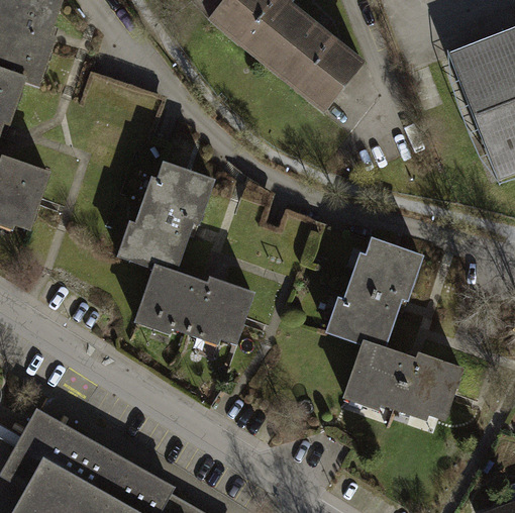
[(47,7),(29,0),(0,0),(0,66),(35,80),(48,45),(34,40),(47,7)]
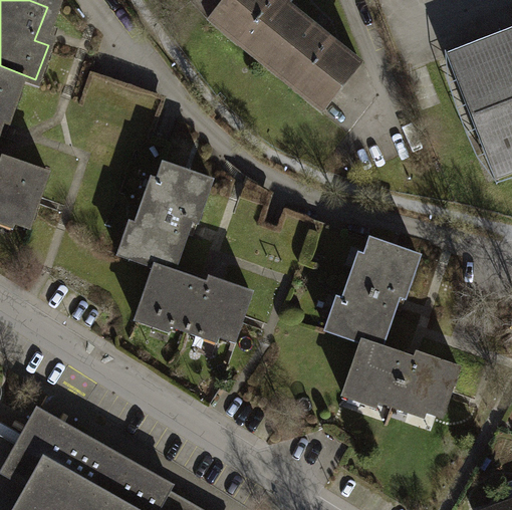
[(358,63),(278,0),(219,0),(206,16),(323,107),(358,63)]
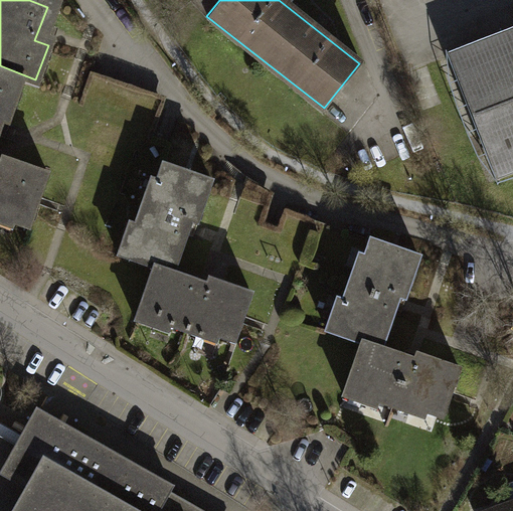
[(512,25),(448,51),(498,177),(512,170),(512,25)]
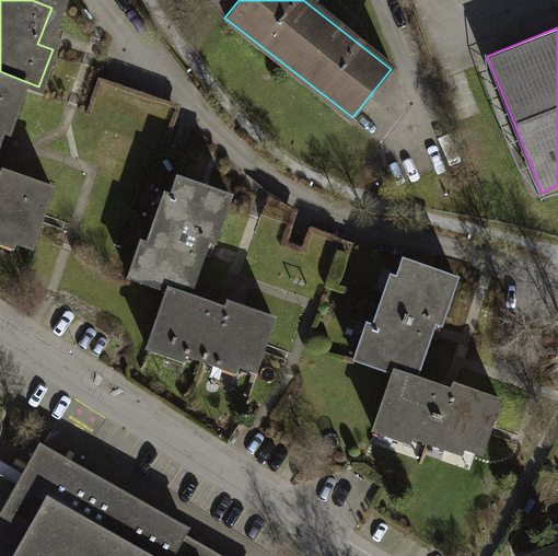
[(27,82),(0,72),(0,127),(9,130),(27,82)]
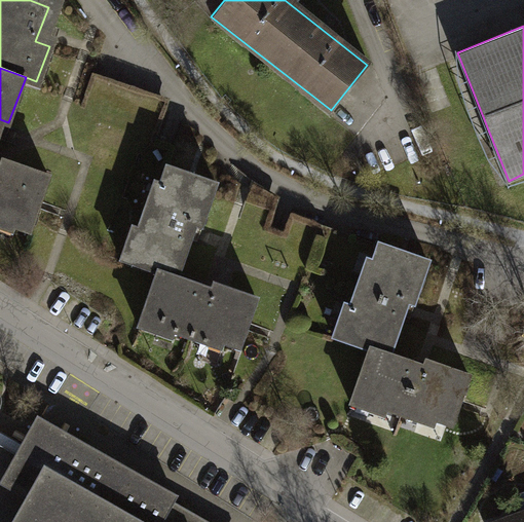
[(0,210),(12,215),(28,175),(0,163),(0,210)]
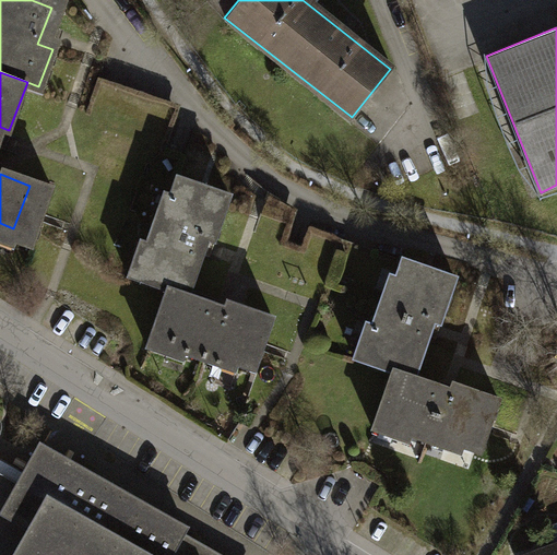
[(232,192),(178,174),(172,192),(166,190),(147,240),(143,239),(132,272),(169,285),(190,292),(209,236),(215,238),(232,192)]
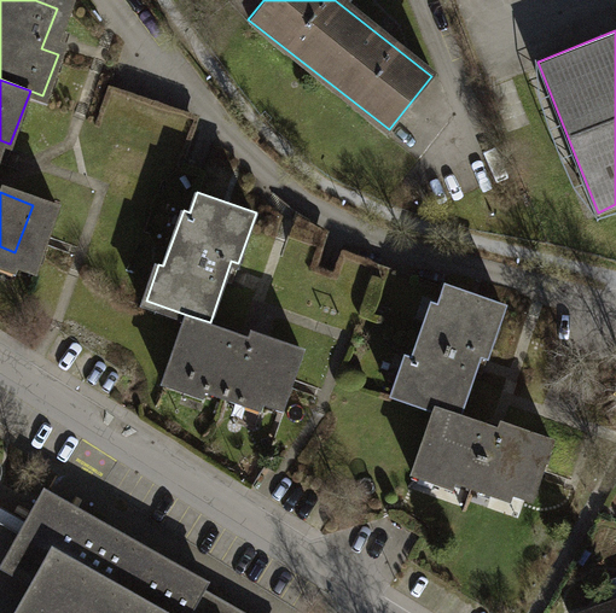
[(494,317),(446,302),(436,333),(426,331),(417,361),(407,358),(396,395),(434,408),(452,415),(468,367),(477,369),(494,317)]
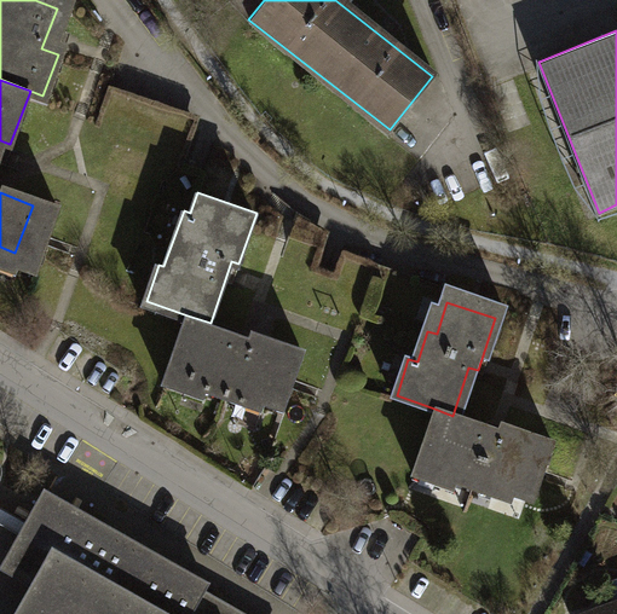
[(211,323),(188,316),(165,381),(202,394),(206,388),(260,407),(264,399),(283,407),(304,348),(255,331),(252,339),(211,323)]
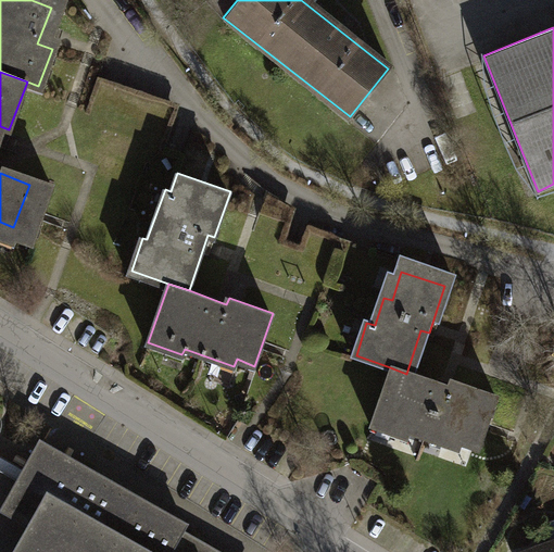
[(406,374),(390,367),(369,418),(400,430),(404,422),(429,431),(433,423),(460,433),(476,392),(436,376),(432,384),(406,374)]
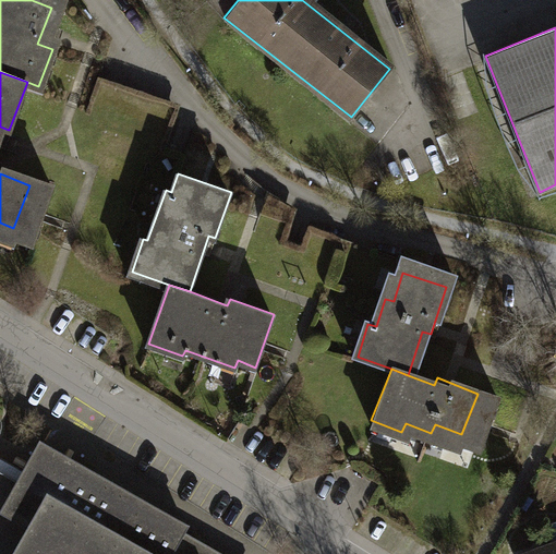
[(12,553),(224,553),(76,471),(71,481),(63,479),(58,488),(23,468),(17,479),(0,509),(28,526),(12,553)]
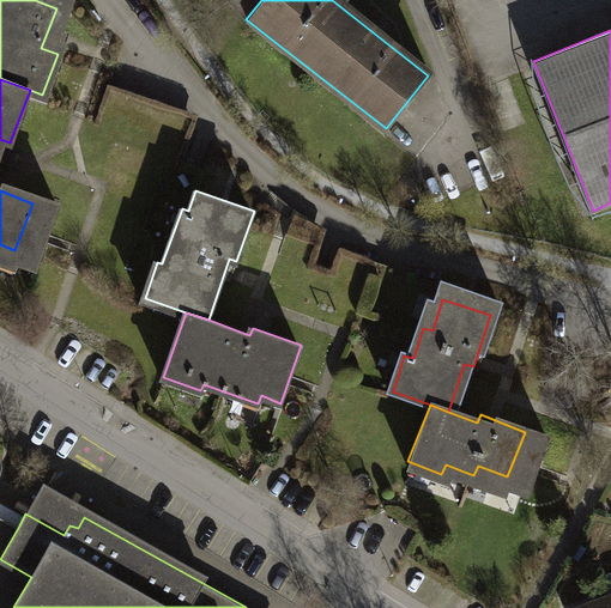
[(610,607),(610,588),(570,603),(570,607),(610,607)]
